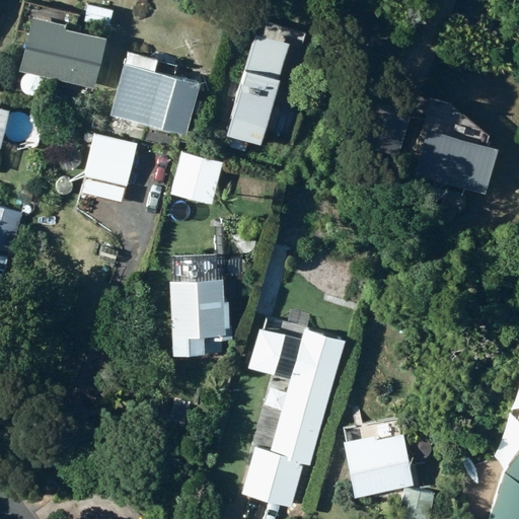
[(83,21),(108,26),(112,11),(86,7),(83,21)]
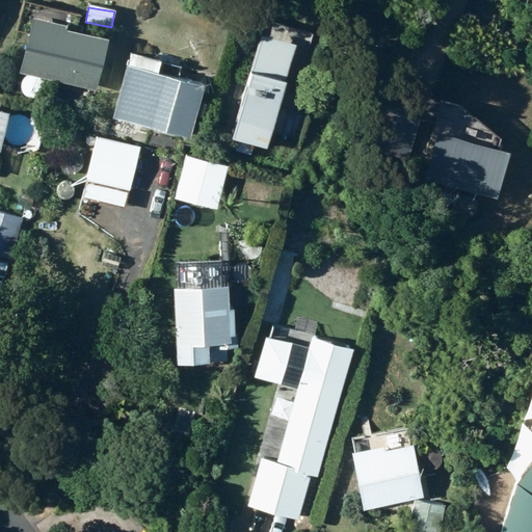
[(19,74),(96,91),(107,42),(63,32),(64,28),(31,20),(19,74)]
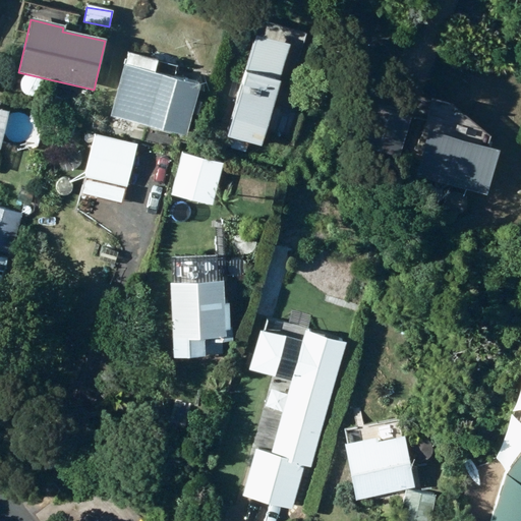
[(245,72),(229,137),(262,147),(288,46),(256,38),(247,72),(245,72)]
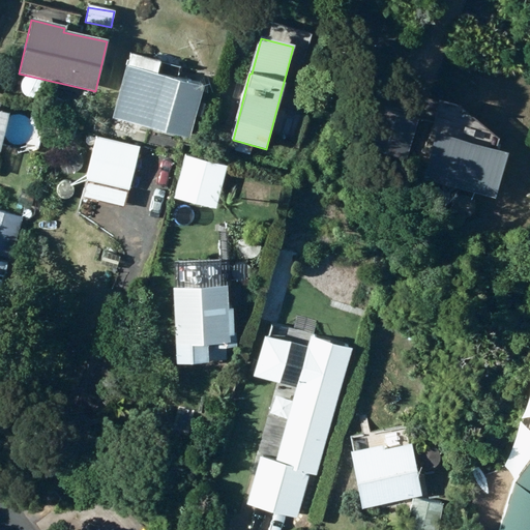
[(129,55),(113,118),(188,139),(202,87),(156,75),(159,62),(129,55)]
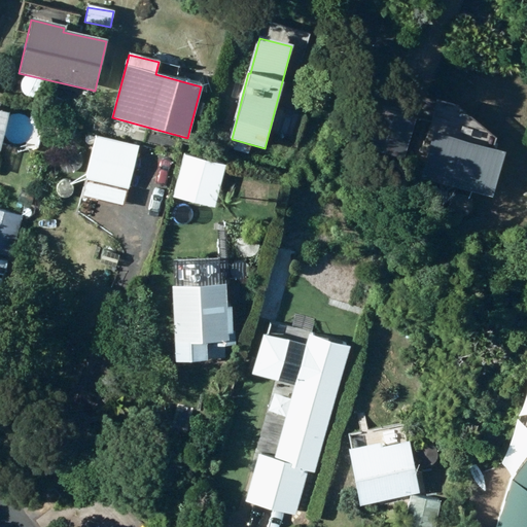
[(0,112),(0,149),(8,115),(0,112)]
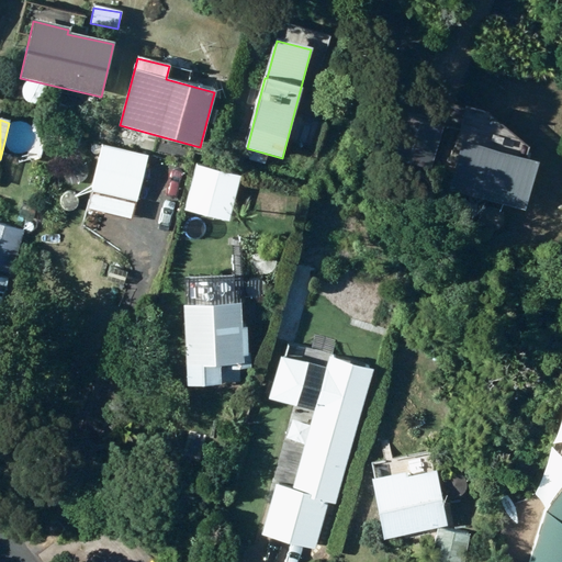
[(445,190),(524,211),(536,164),(524,159),(528,144),(501,137),(496,154),(457,144),(445,190)]
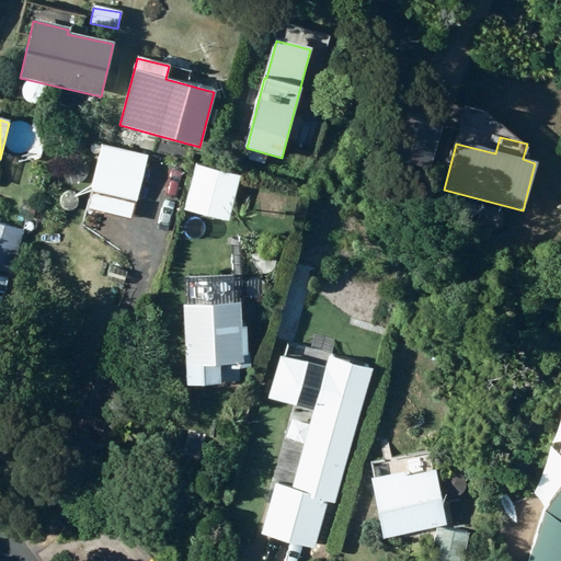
[(102,145),(86,209),(132,222),(148,156),(102,145)]
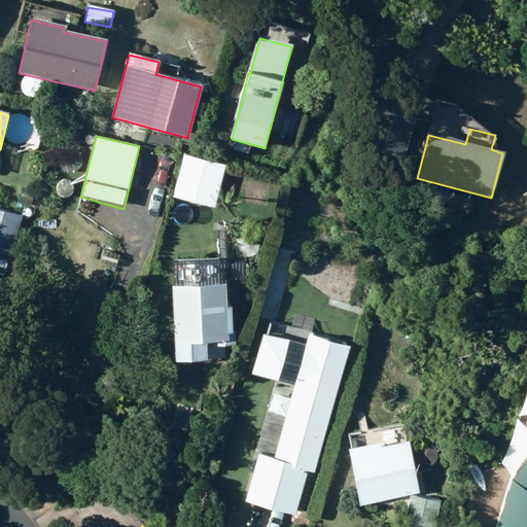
[(184,154),(172,198),(214,208),(220,188),(233,192),(238,172),(225,169),(226,166),(184,154)]
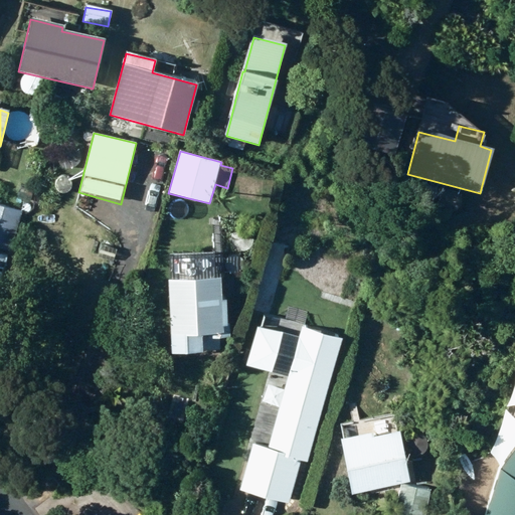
[(0,207),(0,247),(8,250),(20,213),(0,207)]
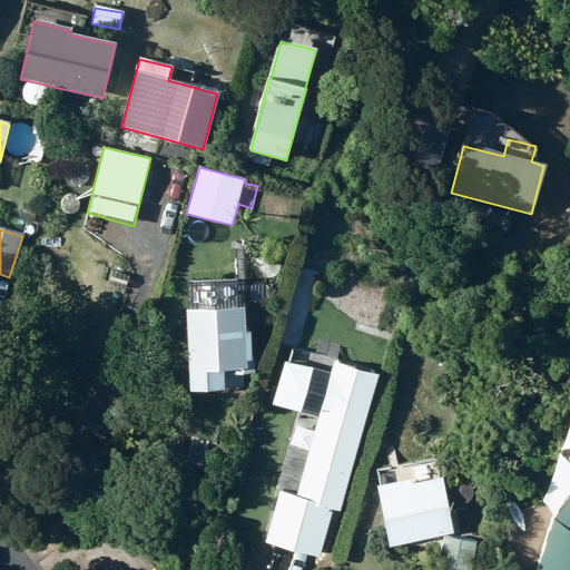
[(184,313),(188,373),(246,369),(242,310),(246,310),(245,284),(187,288),(189,313),(184,313)]
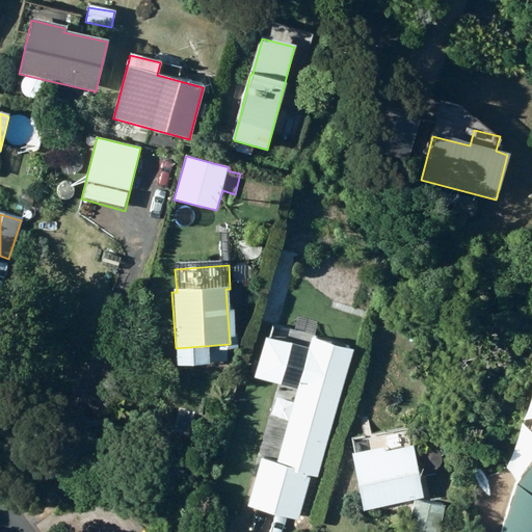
[(316,478),(354,348),(316,337),(277,467),(264,462),(250,508),(294,521),(308,476),(316,478)]
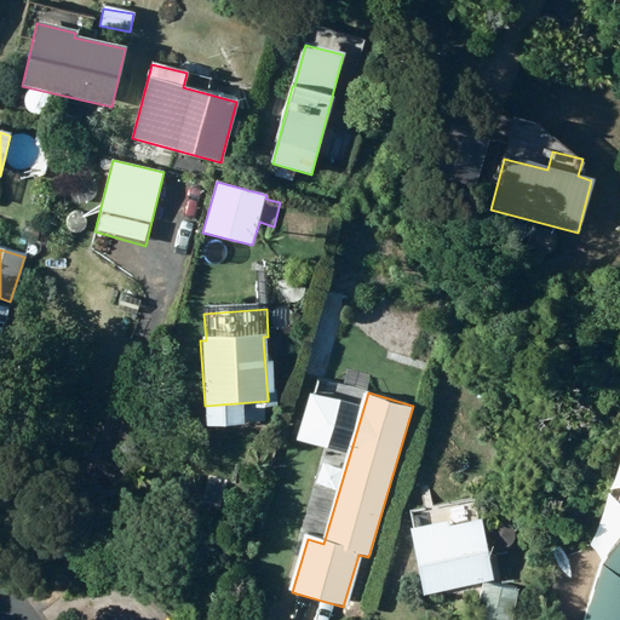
[(328,448),(342,403),(315,396),(303,442),(328,448)]
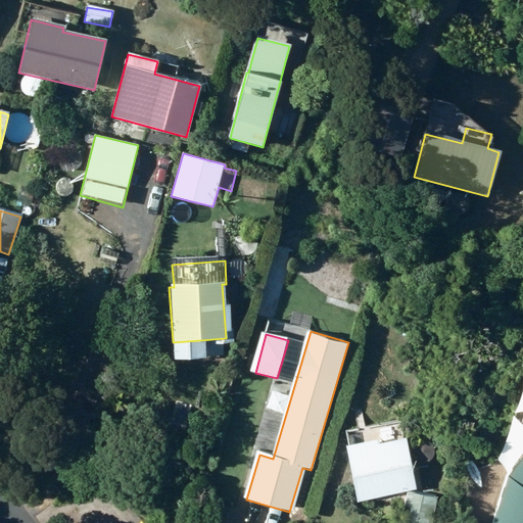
[(345,448),(358,504),(406,493),(399,522),(430,522),(435,498),(408,492),(416,490),(405,438),(379,444),(379,441),(345,448)]
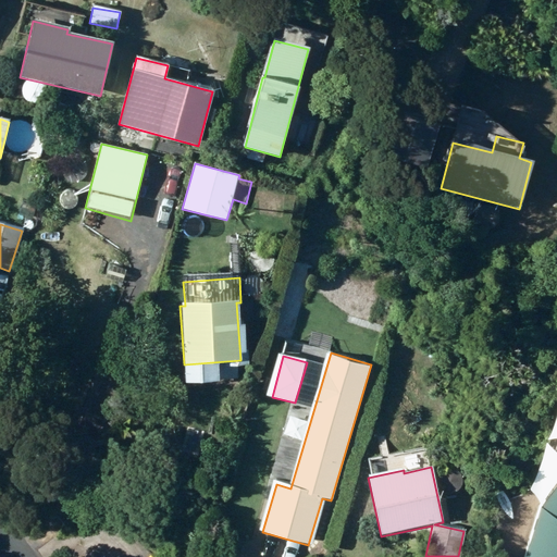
[(556,556),(556,485),(544,500),(524,556),(556,556)]
